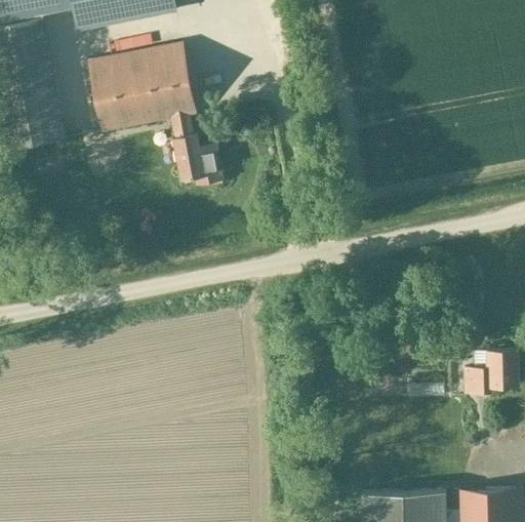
[(176,12),(173,0),(0,0),(0,26),(43,18),(43,14),(73,8),(71,0),(76,0),(82,31),(176,12)]
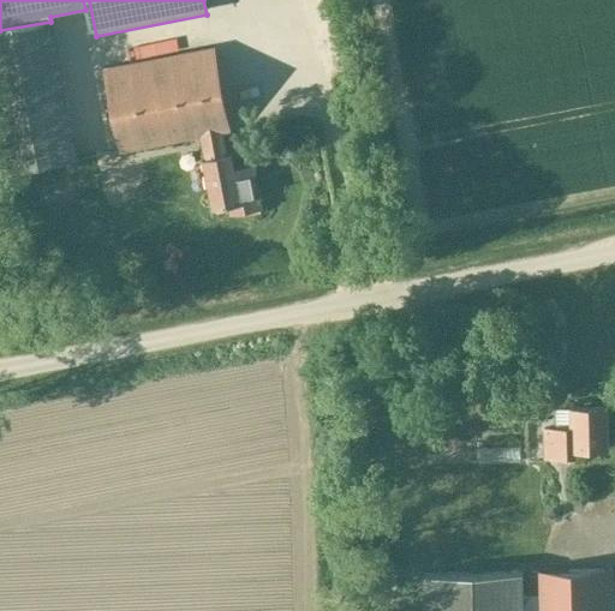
[(198,139),(203,163),(226,159),(222,136),(228,133),(214,52),(105,72),(120,154),(198,139)]
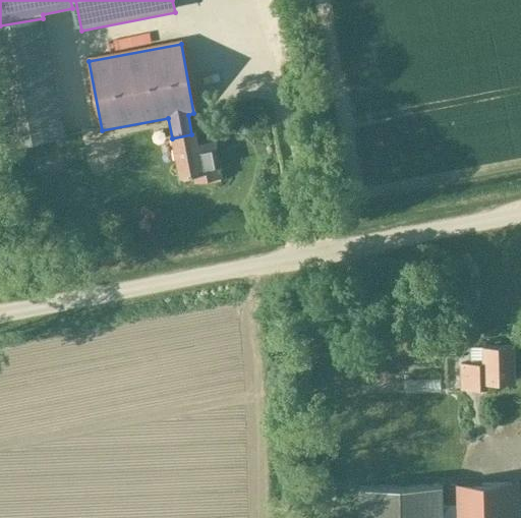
[(172,138),(180,179),(193,177),(194,185),(221,180),(214,144),(198,147),(195,134),(191,134),(172,138)]
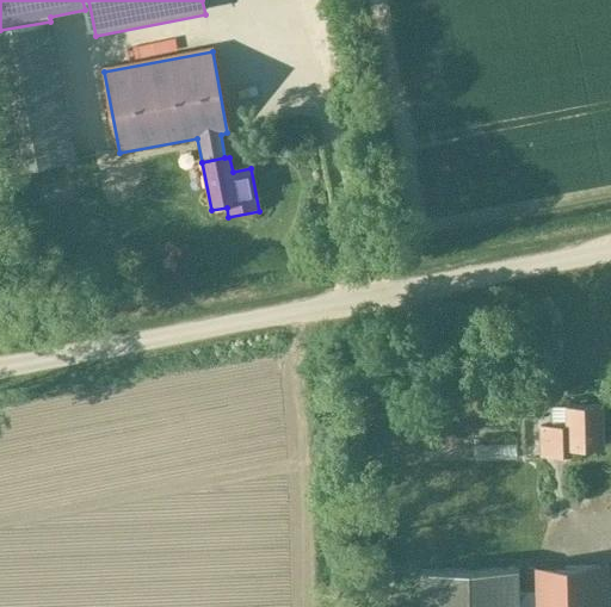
[(572,451),(604,450),(603,408),(567,409),(567,428),(538,428),(539,458),(573,458),(572,451)]
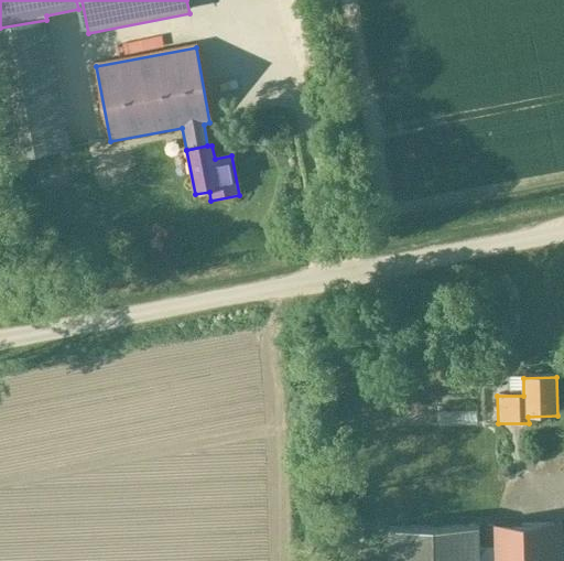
[(561,560),(561,526),(488,528),(488,549),(479,549),(479,528),(389,529),(389,560),(561,560)]
